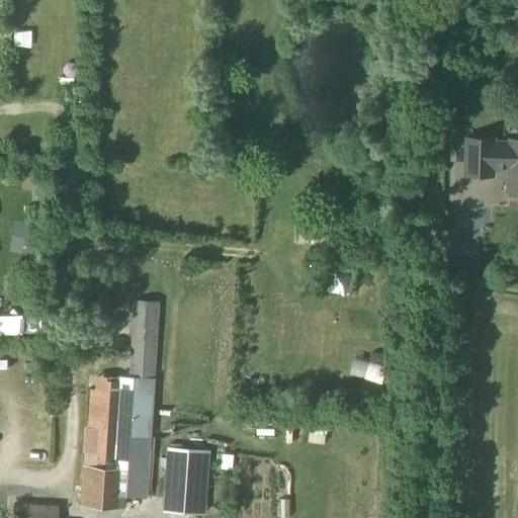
[(509,141),(497,141),(497,138),(464,137),(463,177),(496,178),(496,172),(508,173),(508,195),(517,195),(517,139),(509,139),(509,141)]
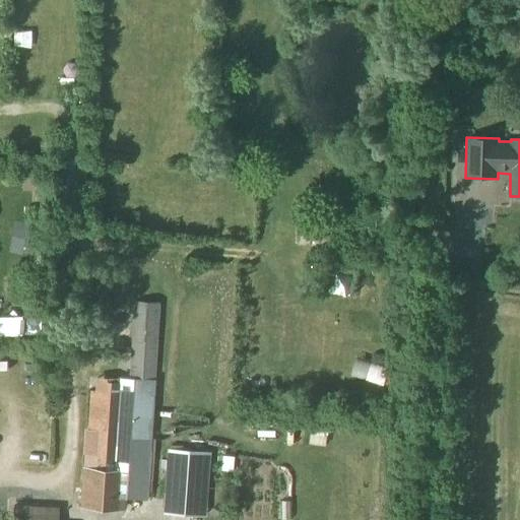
[(34,255),(40,226),(28,224),(22,252),(34,255)]
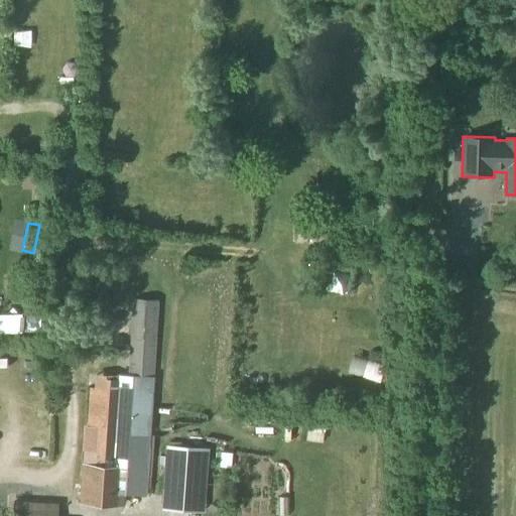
[(154,382),(158,300),(133,299),(129,375),(118,374),(118,376),(95,374),(94,387),(90,387),(85,465),(80,465),(79,475),(81,475),(81,487),(83,487),(82,504),(122,507),(123,494),(148,496),(151,447),(156,382),(154,382)]
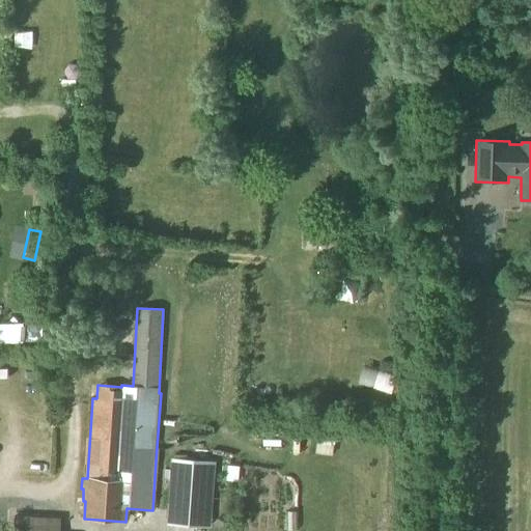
[(208,527),(214,464),(172,460),(167,525),(208,527)]
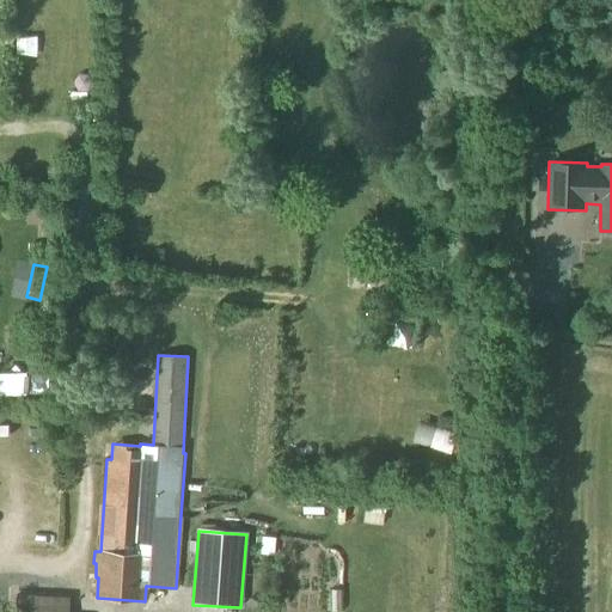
[(69,611),(72,598),(17,594),(16,611),(69,611)]
